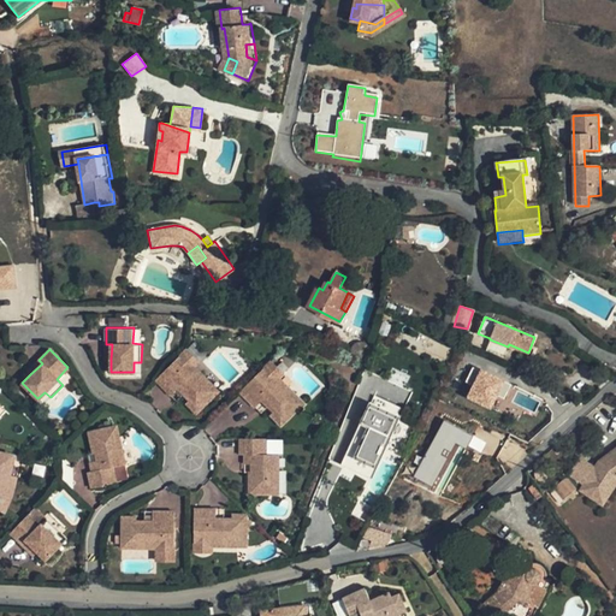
[(200,362),(194,356),(188,349),(181,355),(188,362),(190,360),(195,366),(200,362)]
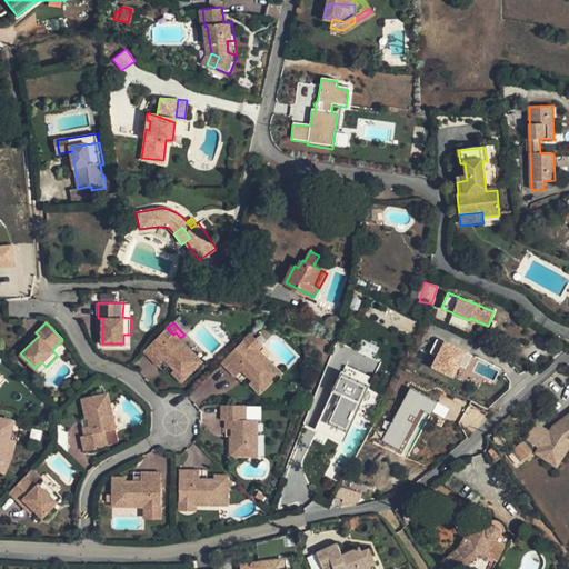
[(180,338),(176,332),(173,335),(167,328),(145,350),(158,365),(165,359),(170,366),(175,370),(171,372),(181,382),(203,361),(180,338)]
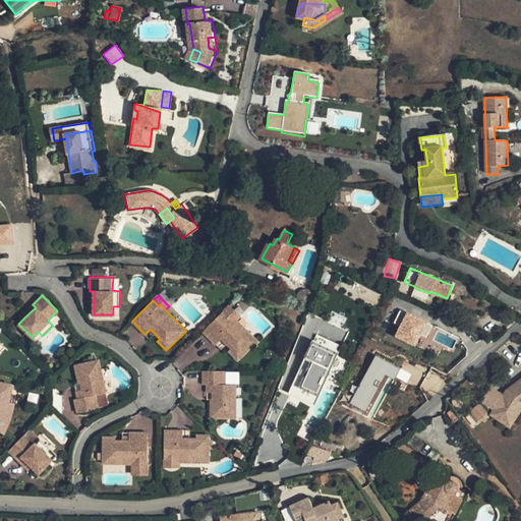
[(25,316),(36,307),(33,304),(22,314),(25,316)]
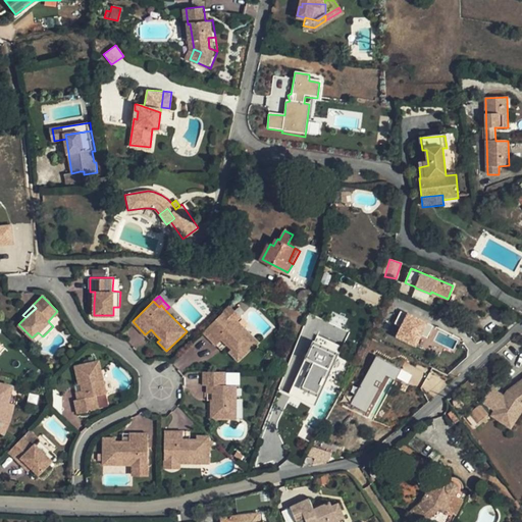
[(241,318),(229,306),(224,312),(230,318),(231,316),(237,321),(241,318)]
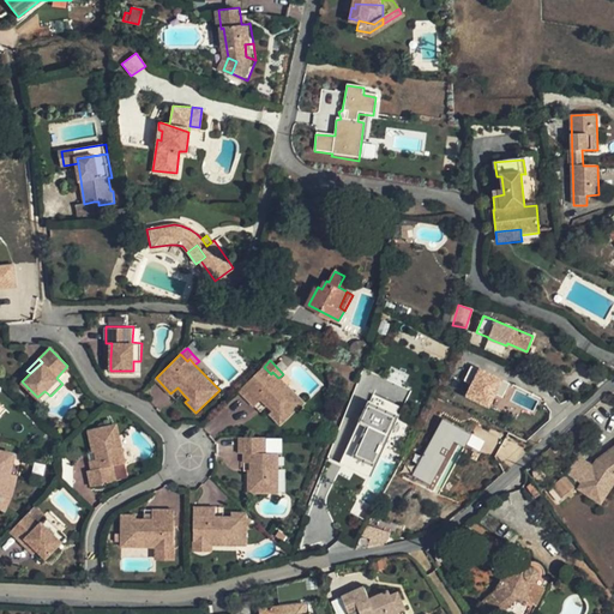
[(491,410),(506,383),(474,363),(464,380),(470,385),(464,396),(491,410)]
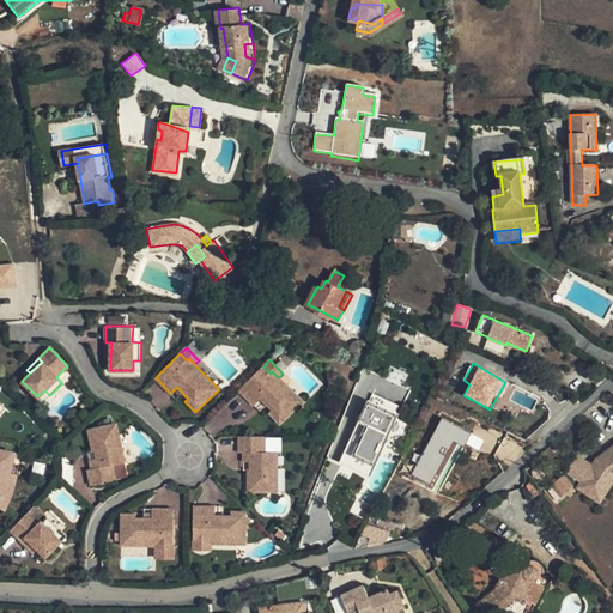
[(271,374),(263,366),(240,390),(254,406),(261,399),(272,411),(269,414),(279,424),(302,402),(278,377),(272,371),(271,374)]
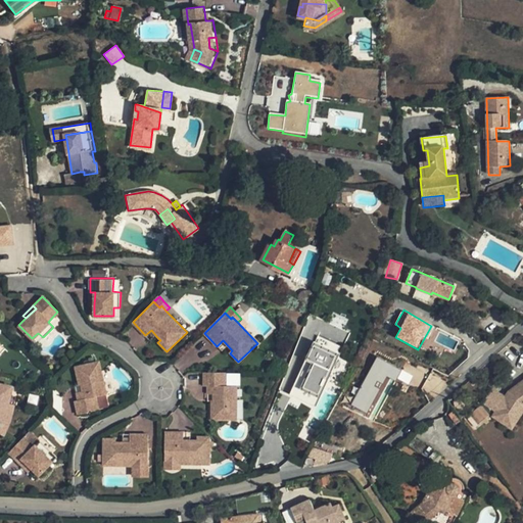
[(151,341),(156,336),(151,330),(145,335),(151,341)]
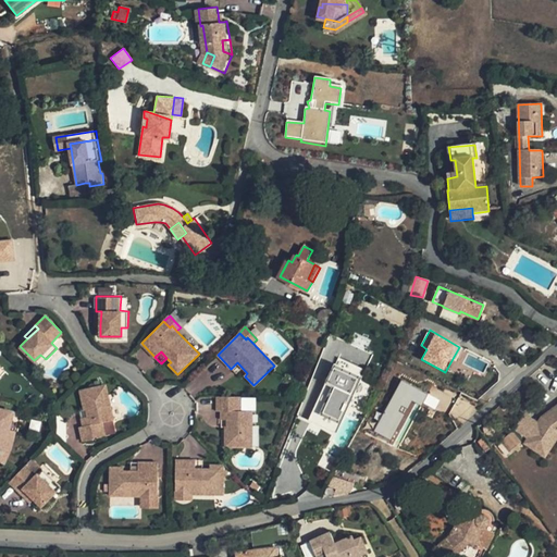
[(39,366),(46,359),(40,355),(34,360),(39,366)]
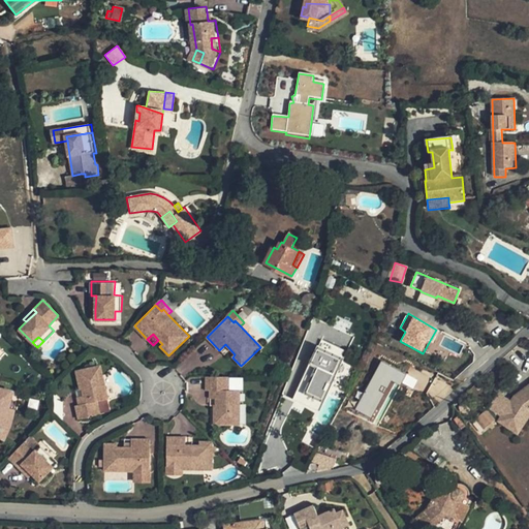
[(397,380),(412,387),(416,379),(378,362),(355,411),(377,421),(397,380)]
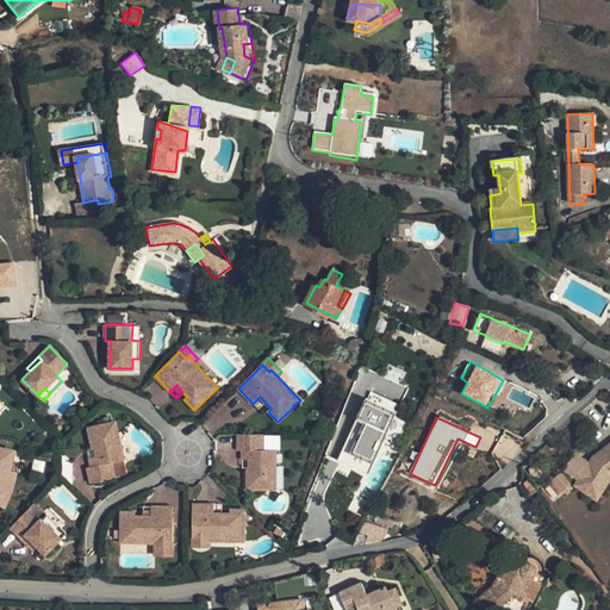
[(353,431),(349,440),(340,459),(354,466),(358,460),(368,465),(385,431),(359,419),(353,431)]
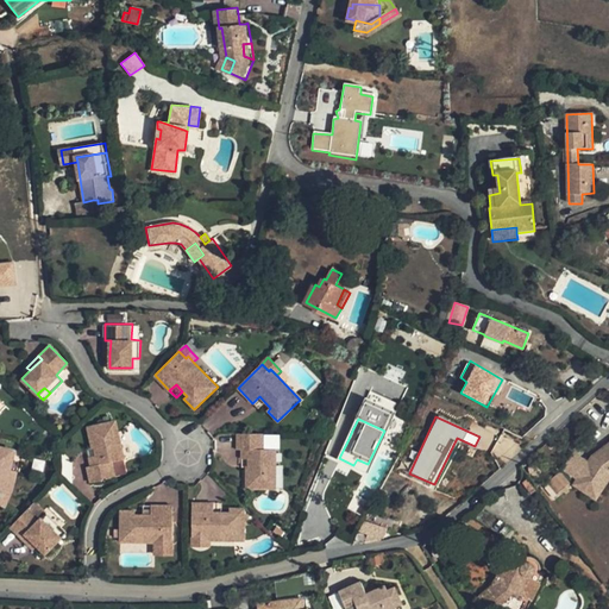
[(115,446),(120,446),(115,422),(111,424),(115,446)]
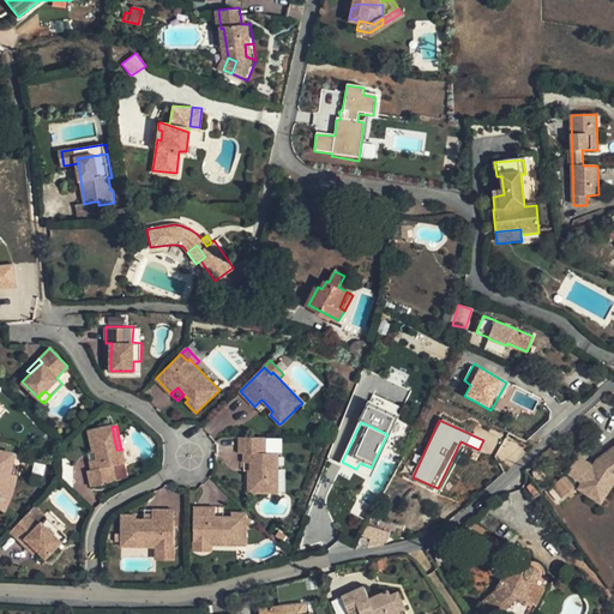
[(89,479),(114,479),(112,468),(124,465),(121,450),(116,450),(112,427),(88,432),(91,453),(95,452),(96,461),(89,462),(91,471),(88,473),(89,479)]
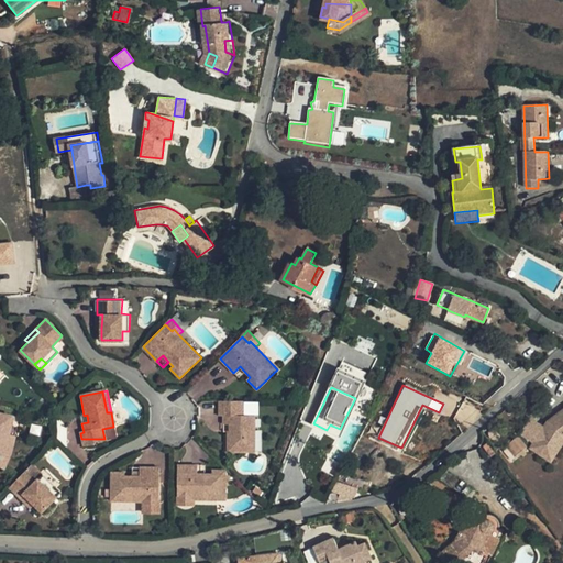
[(250,451),(250,430),(254,430),(254,415),(243,415),(243,401),(219,400),(219,415),(223,416),(223,423),(230,423),(230,431),(228,431),(228,451),(250,451)]
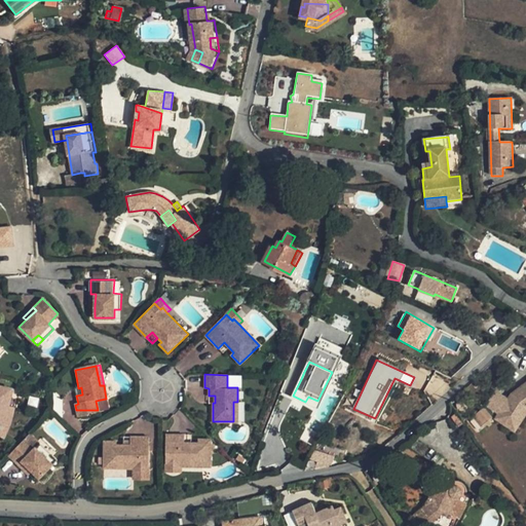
[(493,406),(506,413),(503,419),(524,430),(525,425),(525,386),(518,393),(515,399),(501,390),(493,406)]
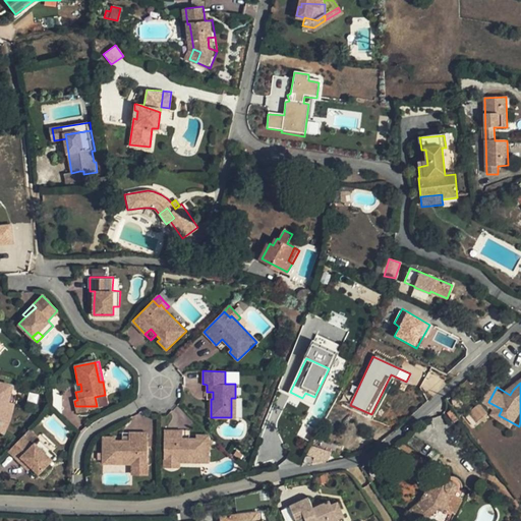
[(487,404),(478,412),(486,422),(496,414),(487,404)]
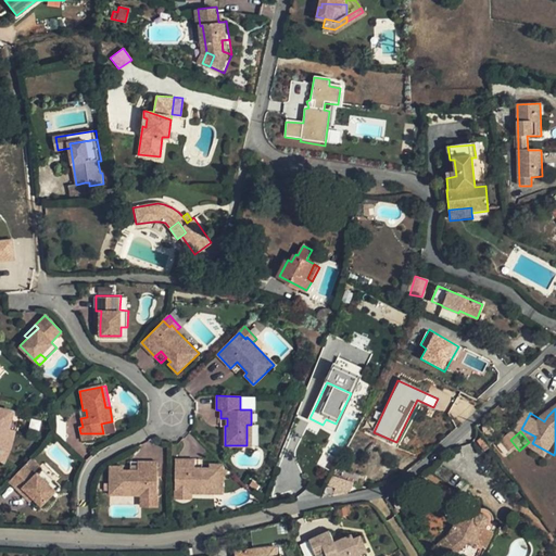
[(175,459),(174,491),(182,490),(182,492),(190,493),(222,493),(223,465),(210,465),(210,468),(194,468),(194,459),(175,459)]
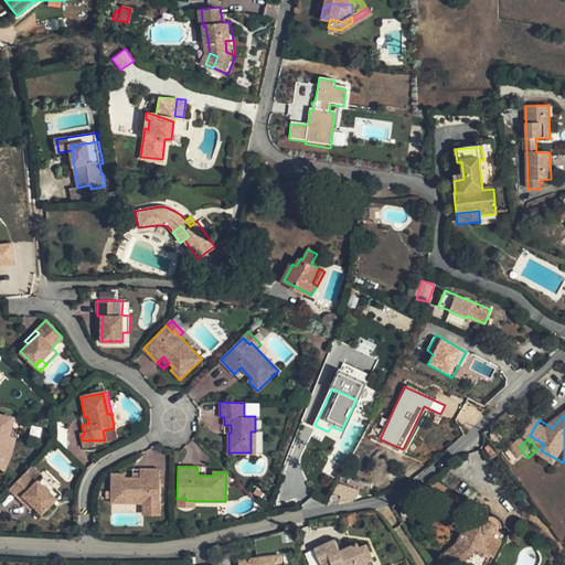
[(110,504),(142,505),(150,505),(150,502),(158,503),(159,471),(139,471),(138,479),(124,479),(124,476),(112,476),(110,504)]
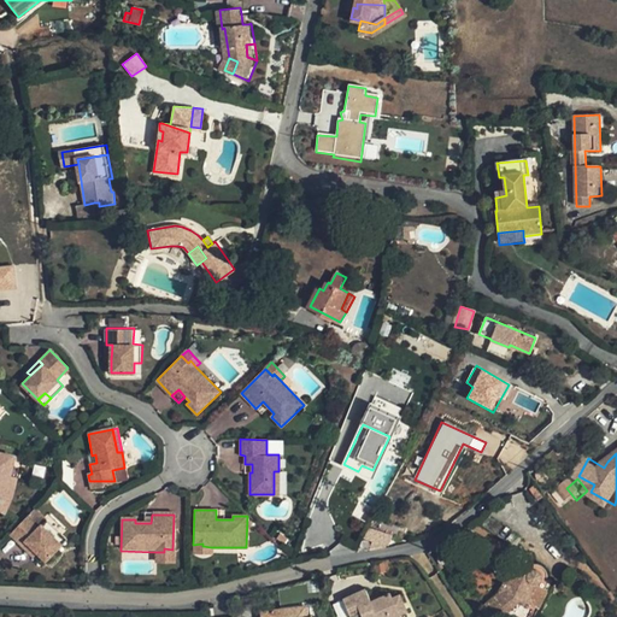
[(28,516),(10,535),(22,546),(25,544),(36,554),(45,562),(60,546),(53,539),(59,534),(46,521),(39,527),(28,516)]
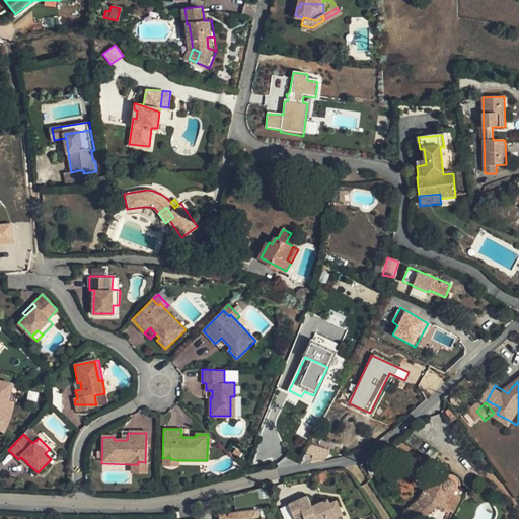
[(329,450),(310,444),(306,451),(314,454),(312,461),(322,460),(323,457),(326,458),(329,450)]
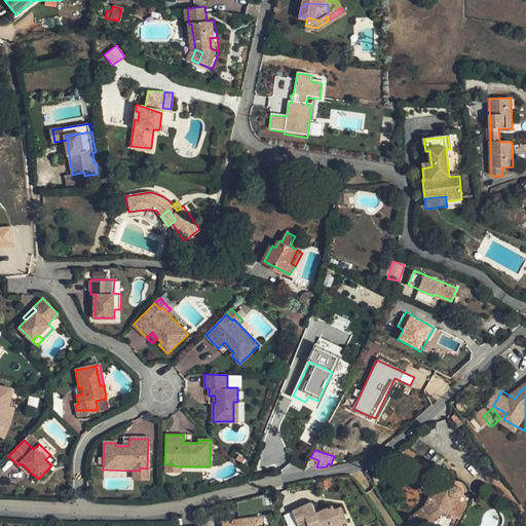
[(57,461),(50,455),(45,459),(51,465),(57,461)]
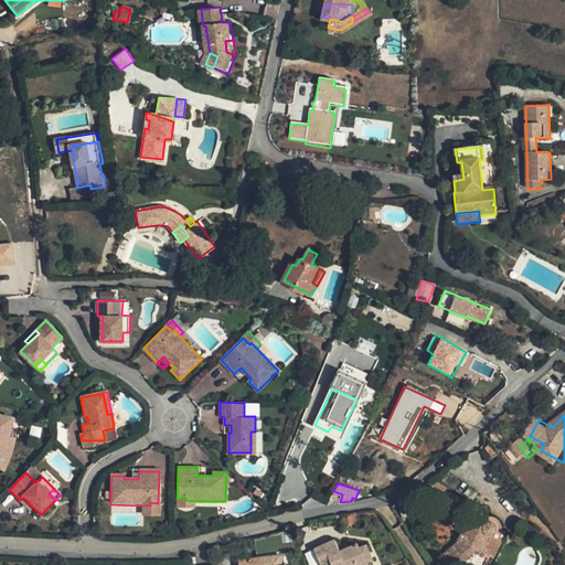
[(23,498),(20,500),(30,511),(33,508),(23,498)]
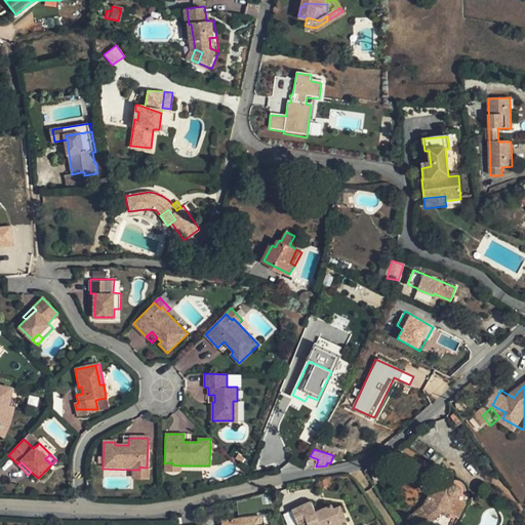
[(139,470),(132,470),(131,480),(147,480),(147,468),(139,467),(139,470)]
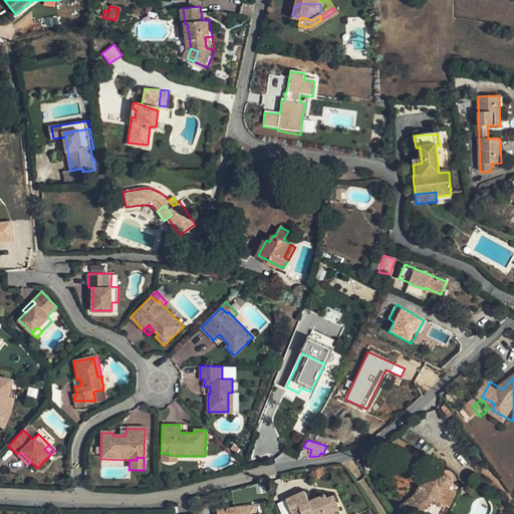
[(325,467),(321,467),(321,468),(311,469),(312,477),(322,476),(322,475),(322,474),(323,473),(324,472),(325,471),(325,467)]
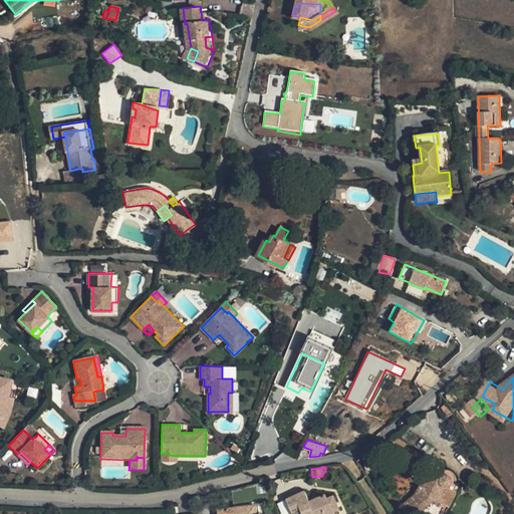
[(427,471),(424,476),(430,479),(432,473),(427,471)]
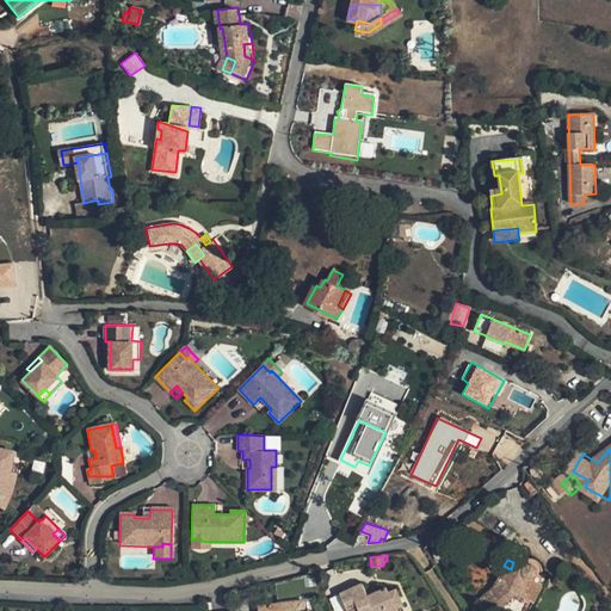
[(511,569),(504,566),(493,586),(475,603),(483,610),(497,610),(510,599),(512,594),(532,604),(548,573),(537,568),(535,563),(530,563),(526,563),(520,561),(518,565),(513,562),(511,569)]
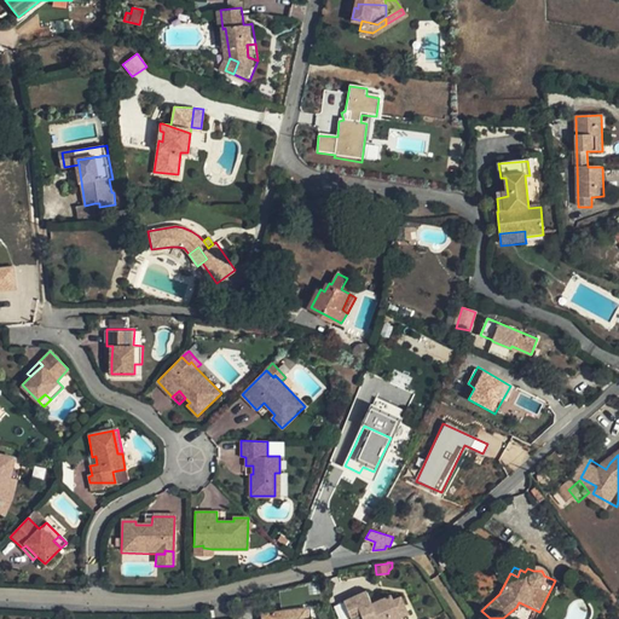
[(393,618),(406,613),(399,596),(393,599),(392,595),(385,597),(382,594),(370,599),(366,591),(345,601),(352,618),(353,618),(362,615),(363,618),(393,618)]
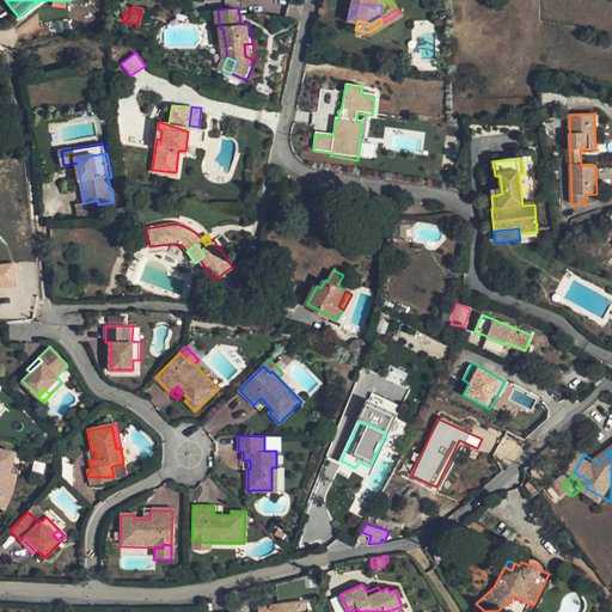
[(305,611),(304,601),(268,606),(269,611),(267,611),(305,611)]
